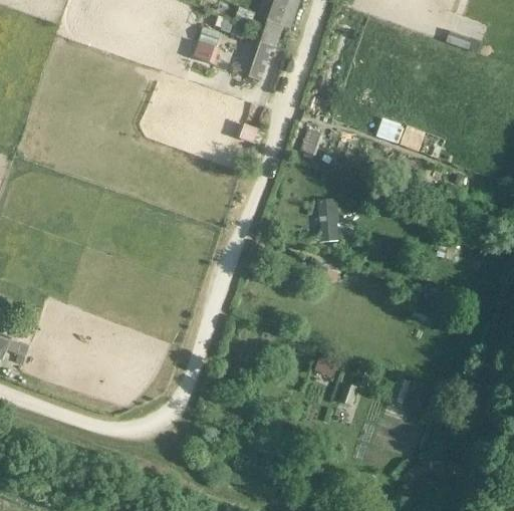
[(273,0),(263,30),(278,35),(282,24),(290,27),(298,0),(273,0)]
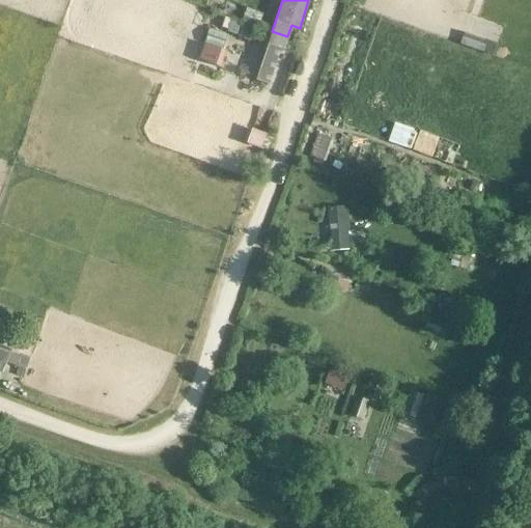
[(231,19),(227,29),(235,33),(240,22),(231,19)]
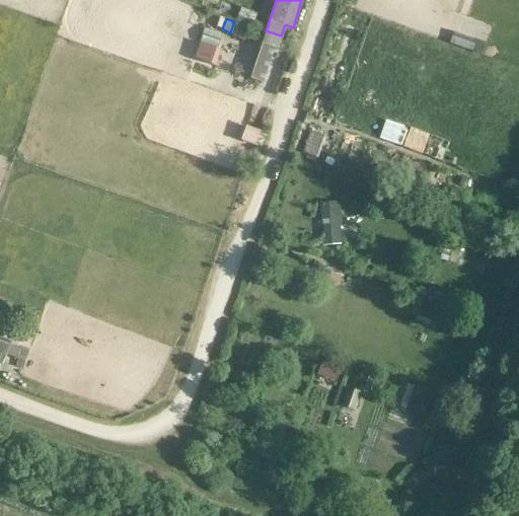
[(235,22),(232,33),(243,38),(247,27),(235,22)]
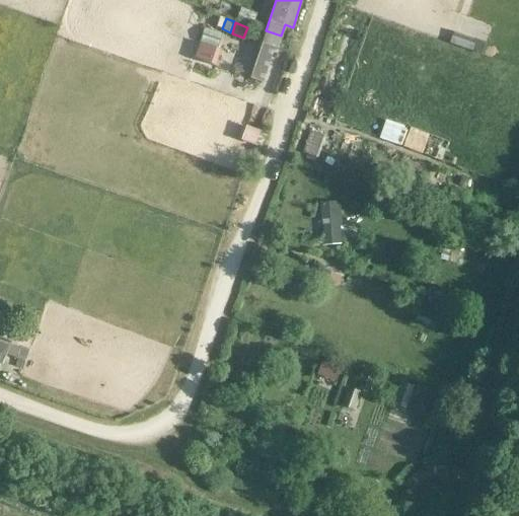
[(281,35),(266,30),(250,76),(263,80),(274,46),(277,47),(281,35)]
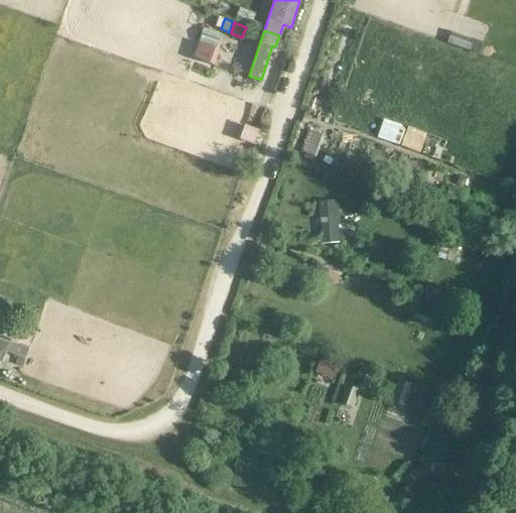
[(207,43),(202,58),(211,61),(216,46),(207,43)]
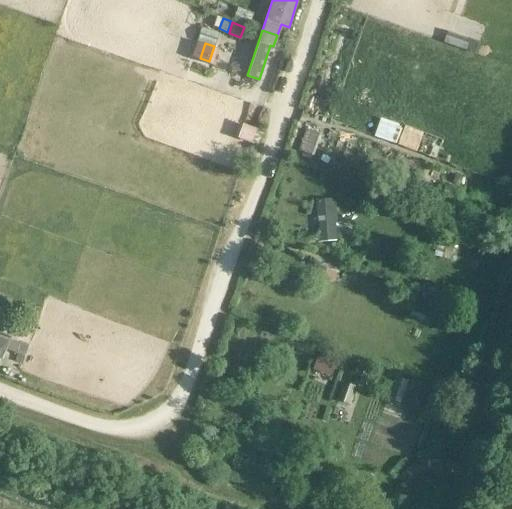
[(307,128),(300,149),(313,153),(320,133),(307,128)]
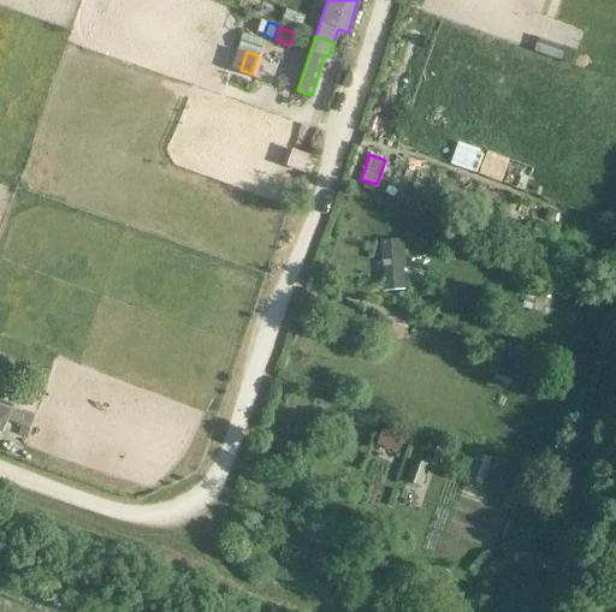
[(383,239),(386,290),(404,289),(400,238),(383,239)]
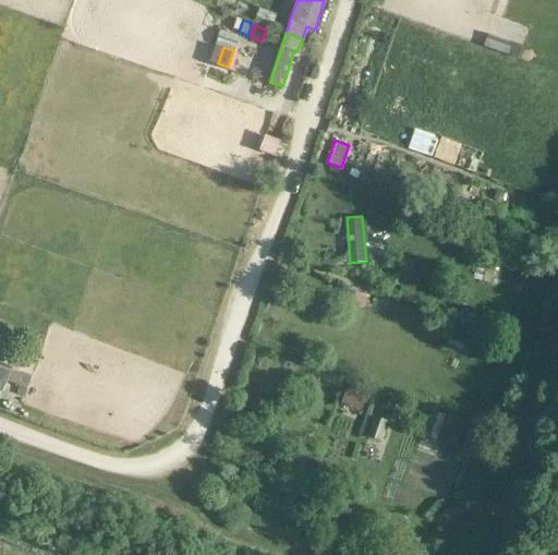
[(2,391),(11,368),(0,364),(0,395),(1,395),(2,391)]
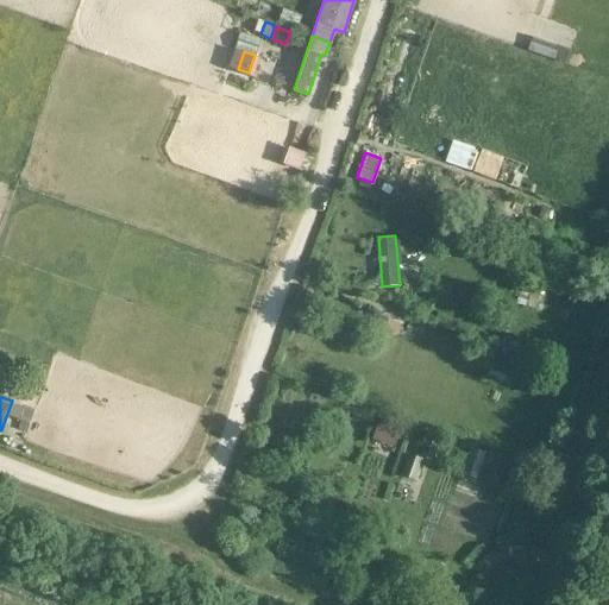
[(407,451),(399,473),(416,479),(425,458),(407,451)]
